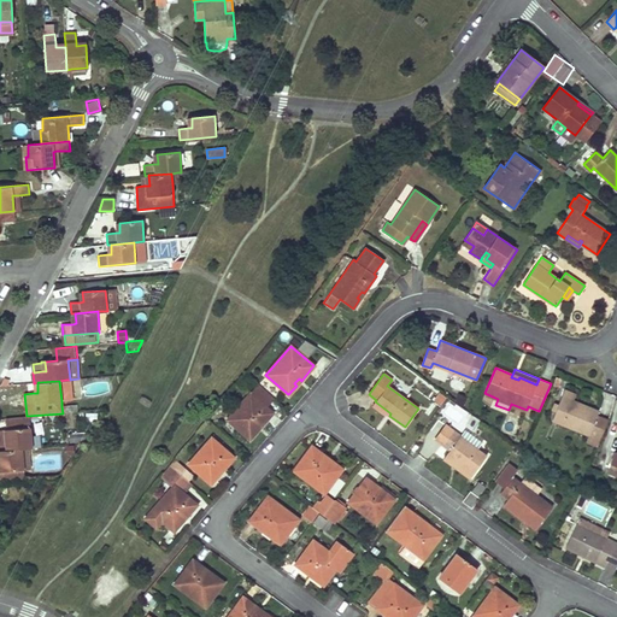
[(259,385),(228,419),(247,438),(258,424),(260,427),(274,413),(266,407),(275,398),(259,385)]
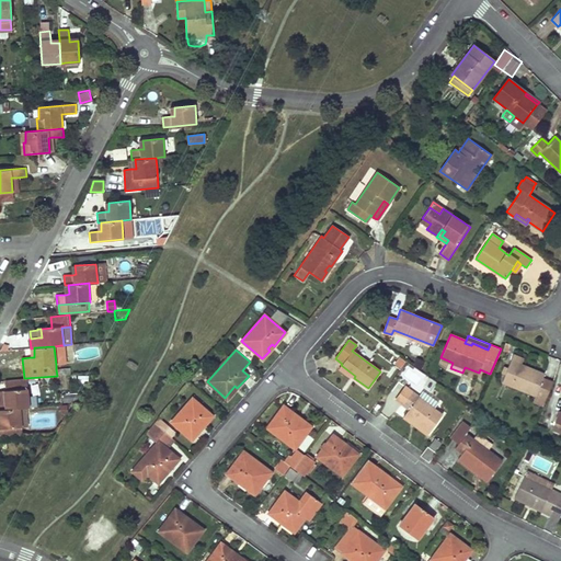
[(513,354),(511,359),(521,364),(523,358),(513,354)]
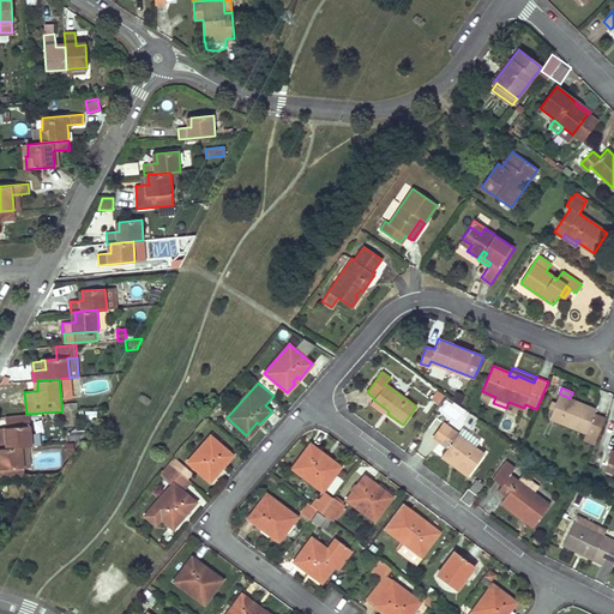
[(444,395),(438,391),(432,398),(438,403),(444,395)]
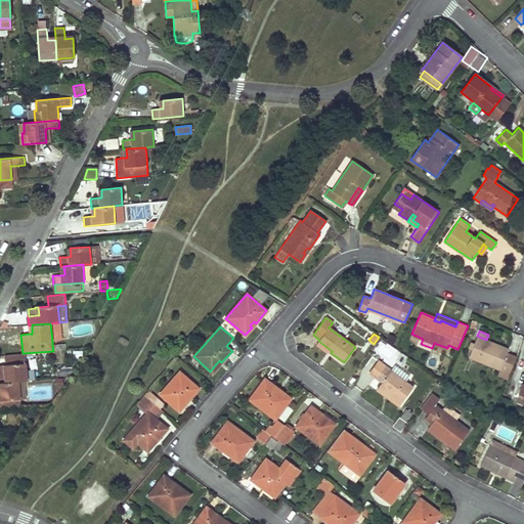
[(486,340),(477,336),(469,356),(500,369),(497,375),(508,379),(516,357),(507,353),(509,349),(486,340)]
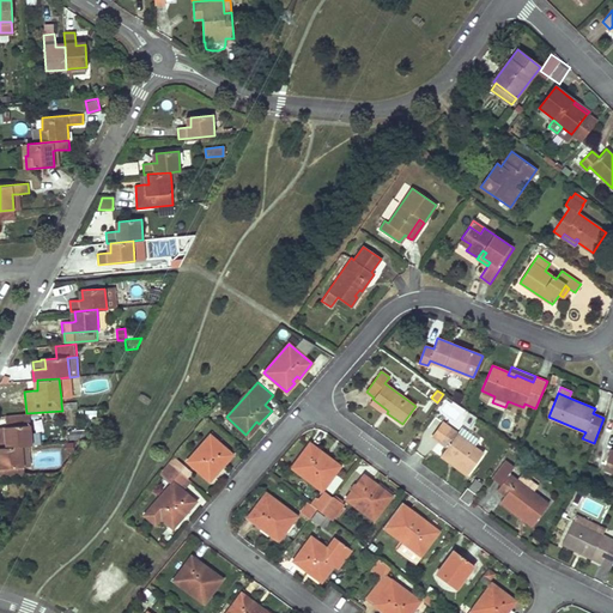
[(372,399),(370,404),(383,413),(386,412),(387,413),(388,411),(372,399)]
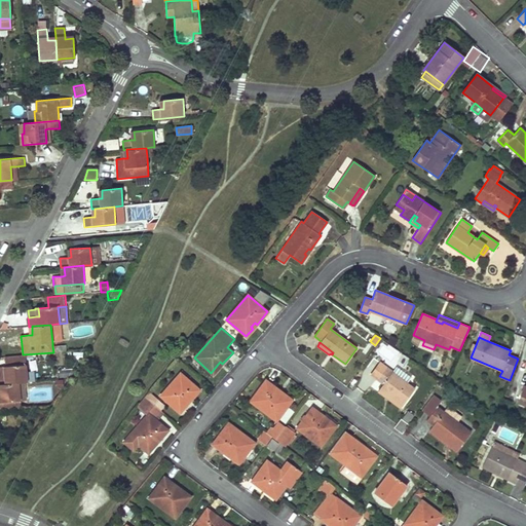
[(211,373),(213,375),(222,364),(220,362),(211,373)]
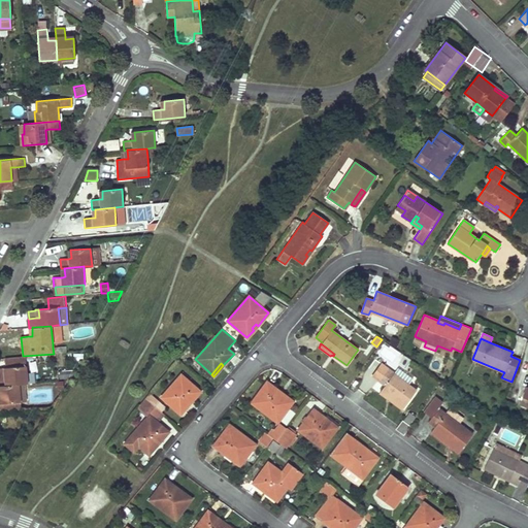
[(372,375),(378,381),(388,368),(382,363),(372,375)]
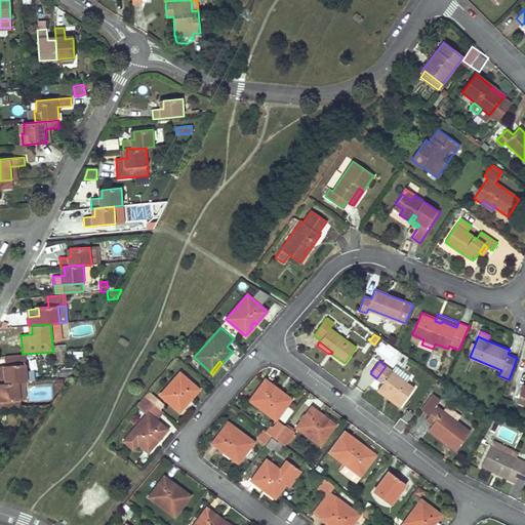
[(26,364),(6,365),(7,373),(0,374),(0,382),(18,381),(24,381),(28,381),(26,364)]
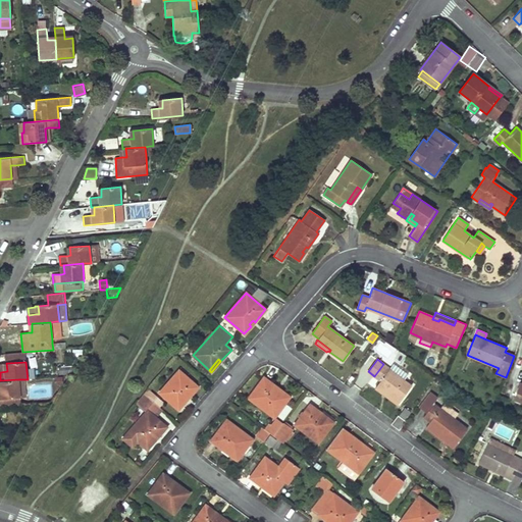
[(389,368),(405,379),(408,374),(393,363),(389,368)]
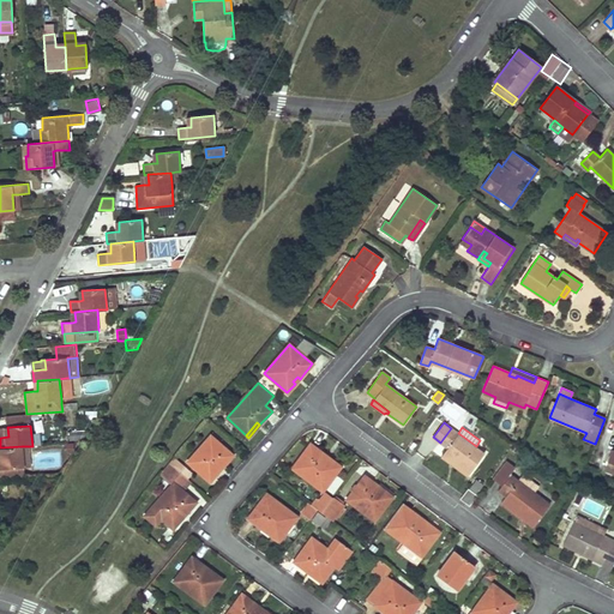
[(447,447),(443,453),(469,474),(485,453),(476,446),(458,433),(451,428),(440,443),(447,447)]
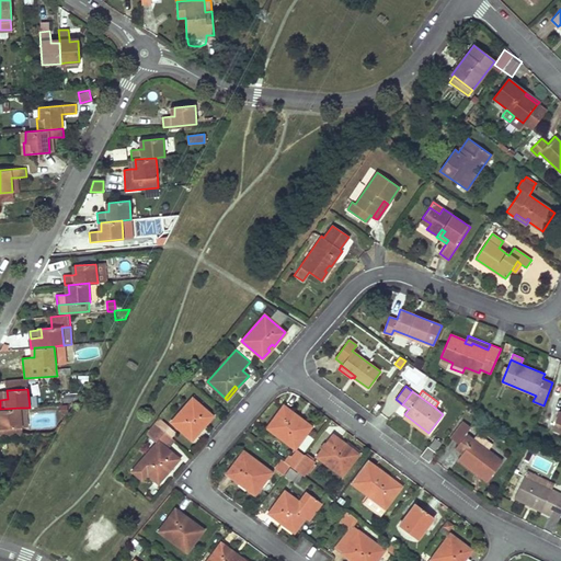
[(192,398),(171,422),(190,438),(201,425),(203,427),(213,415),(192,398)]
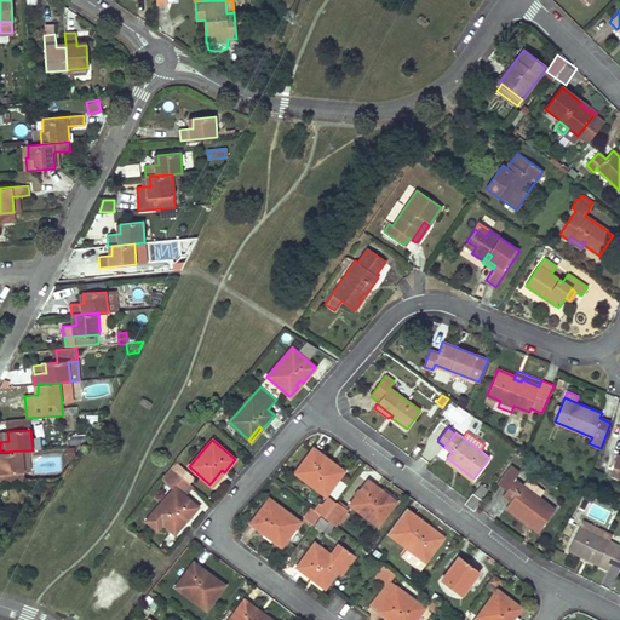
[(329,460),(313,448),(294,472),(326,495),(344,471),(334,464),(333,466),(327,461),(329,460)]
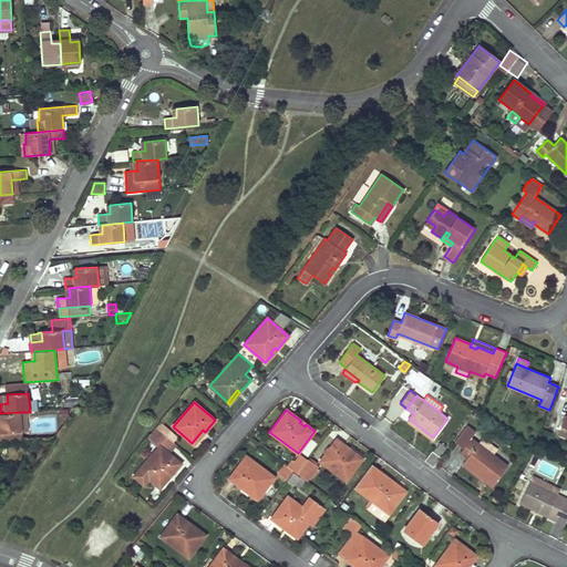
[(0,432),(22,431),(22,430),(20,412),(0,413),(0,432)]
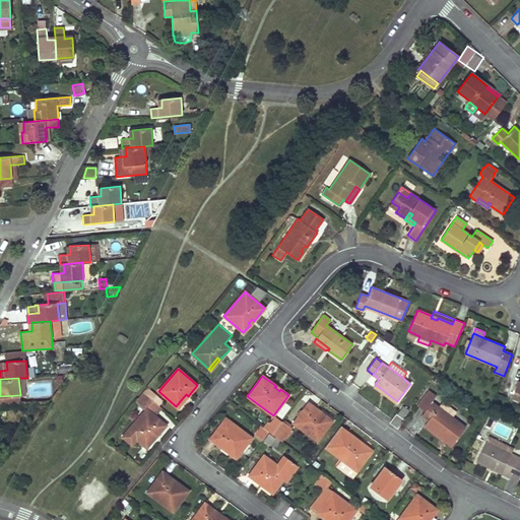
[(397,401),(375,384),(373,387),(396,403),(397,401)]
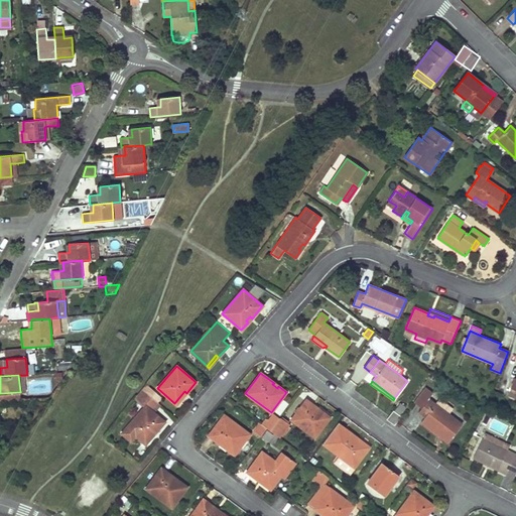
[(146,384),(142,389),(151,397),(155,392),(146,384)]
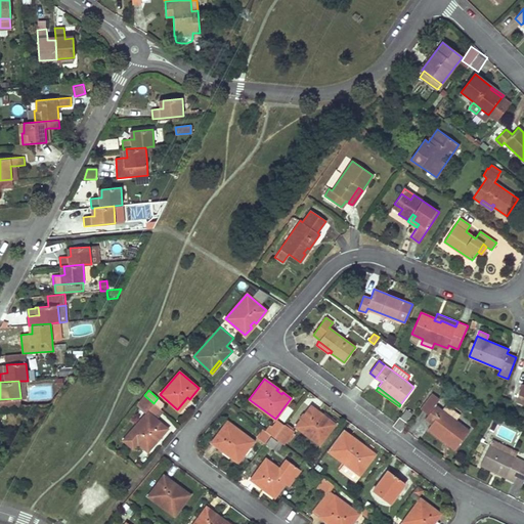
[(431,423),(428,429),(443,440),(444,439),(447,441),(446,442),(454,449),(469,430),(455,421),(441,409),(435,405),(439,399),(432,394),(421,408),(428,413),(425,419),(431,423)]
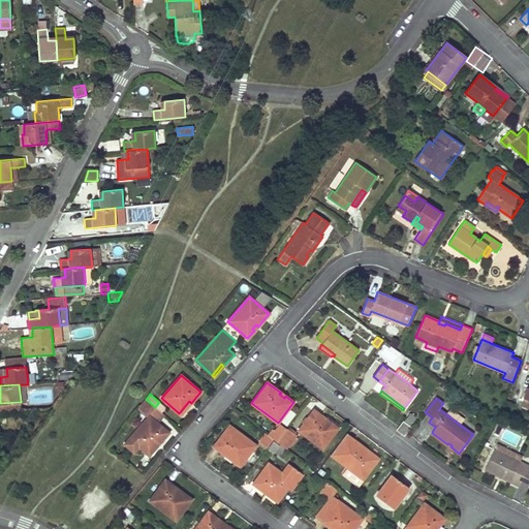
[(155,407),(146,399),(138,407),(149,416),(124,444),(133,452),(138,446),(147,454),(156,443),(158,444),(169,433),(157,423),(164,415),(161,412),(155,407)]
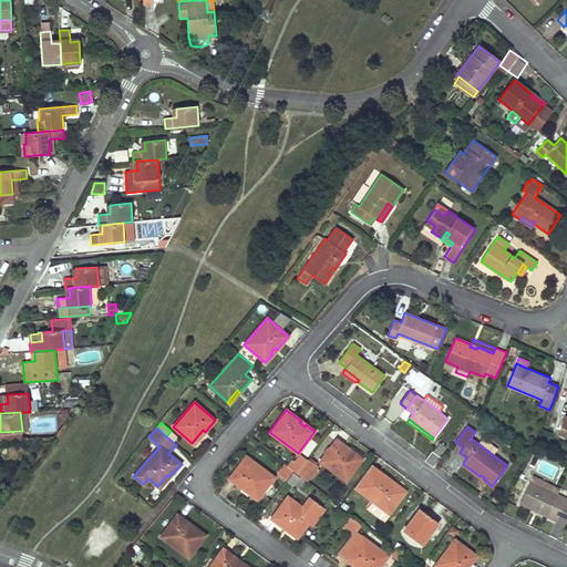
[(203,430),(192,443),(194,444),(205,432),(203,430)]
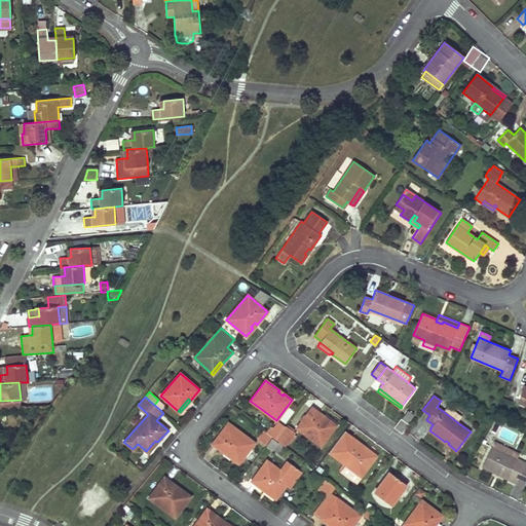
[(21,400),(0,401),(0,409),(21,408),(21,400)]
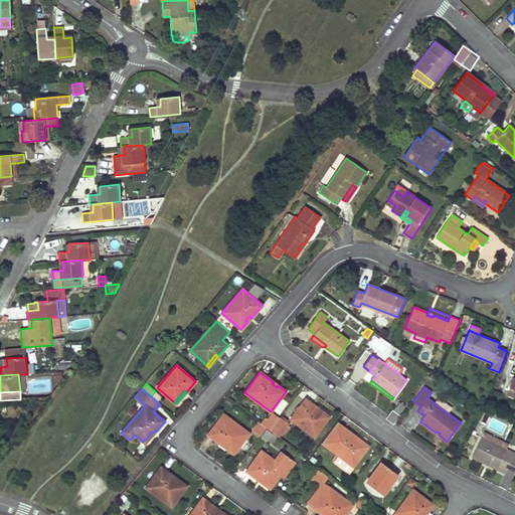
[(155,391),(151,396),(157,401),(162,397),(155,391)]
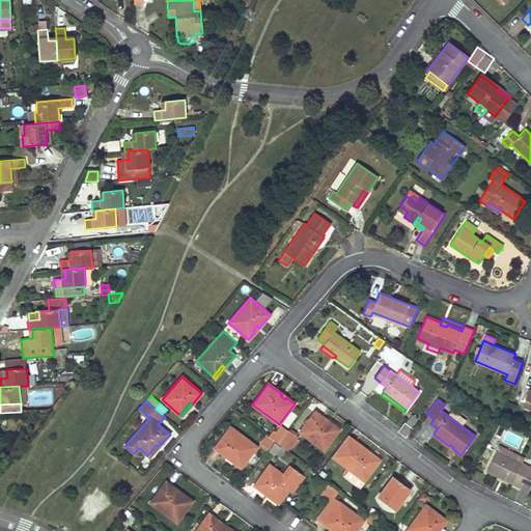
[(451,410),(447,415),(462,426),(466,421),(451,410)]
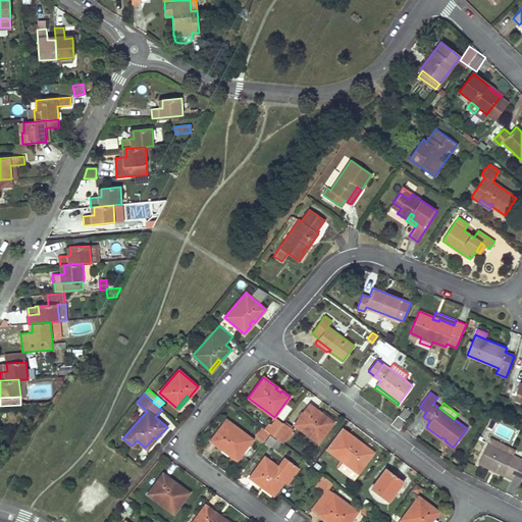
[(310,405),(295,424),(318,442),(331,424),(321,416),(322,414),(310,405)]
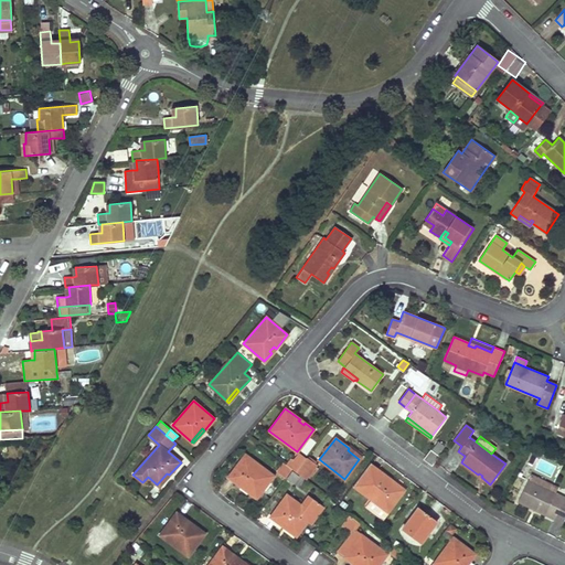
[(348,450),(359,459),(363,455),(351,445),(349,448),(348,450)]
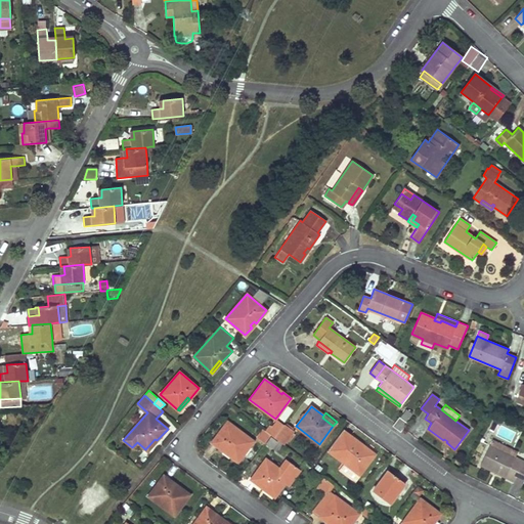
[(407,423),(399,417),(393,426),(400,432),(407,423)]
